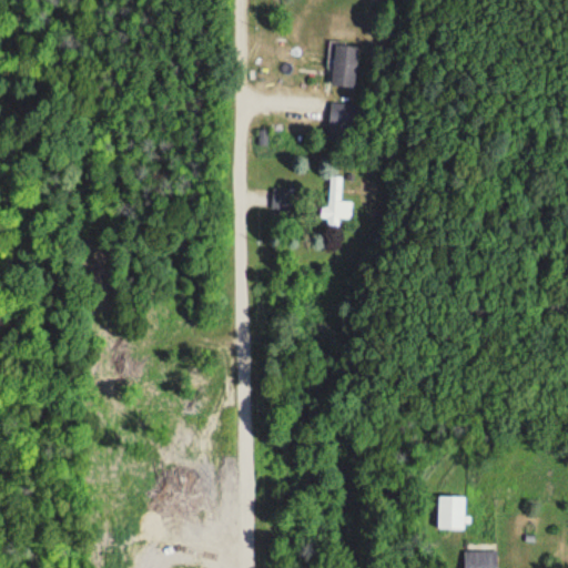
[(359,48),(336,46),(332,89),(355,91),(359,48)]
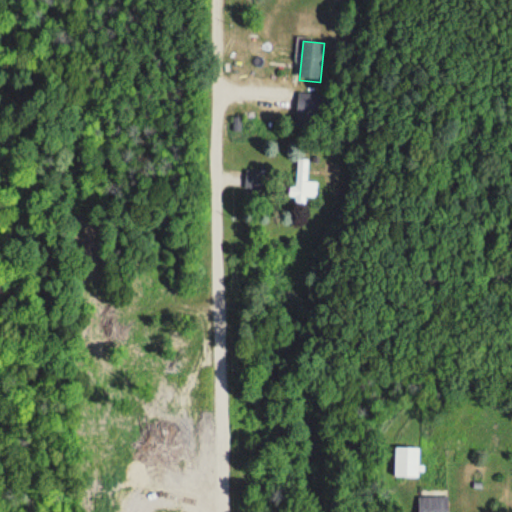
[(323,95),(299,93),(297,113),(321,115),(323,95)]
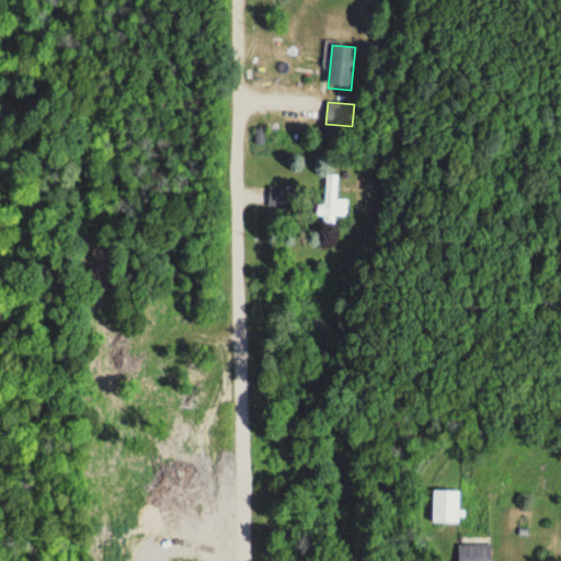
[(338,199),(339,175),(327,175),(324,226),(335,226),(335,217),(347,217),(348,199),(338,199)]
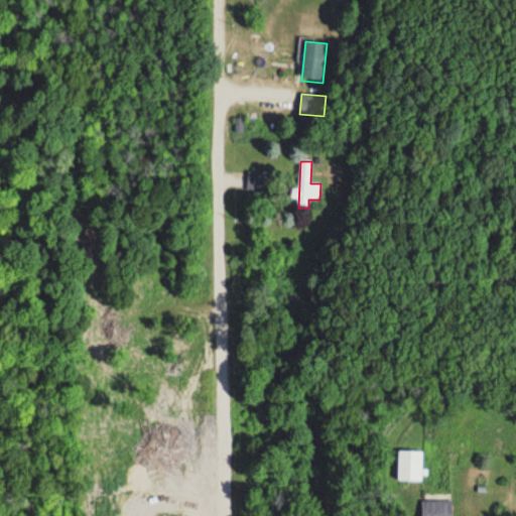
[(423,482),(423,452),(399,452),(399,482),(423,482)]
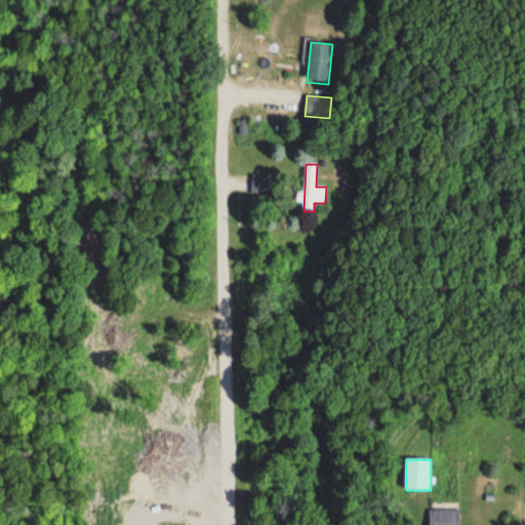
[(460,524),(460,511),(430,511),(430,524),(460,524)]
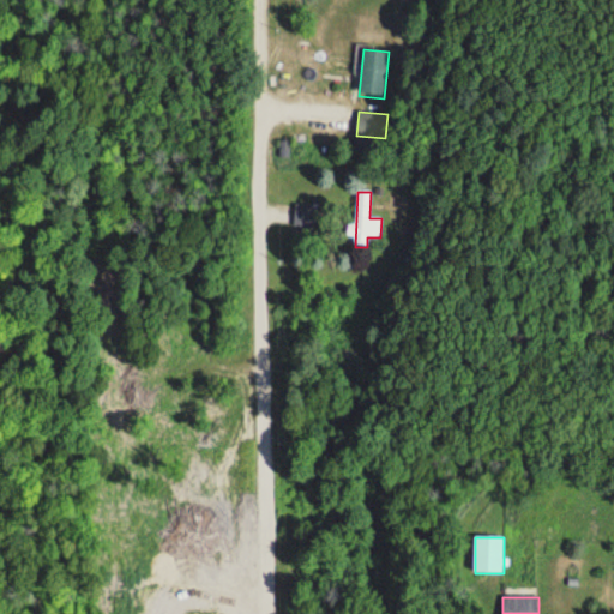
All buildings are outlined.
